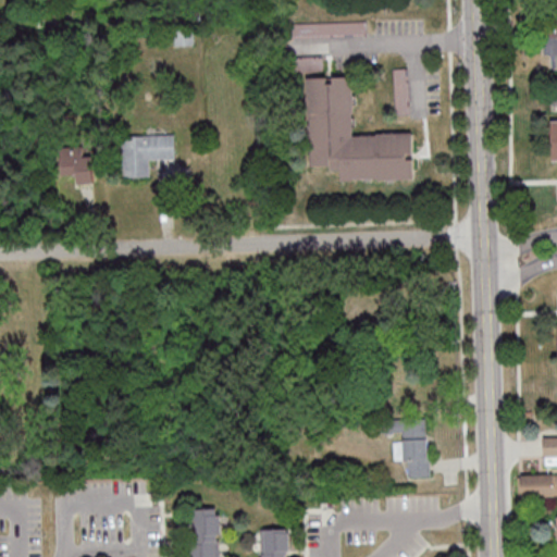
[(194,45),(194,27),(176,27),(176,45),(194,45)]
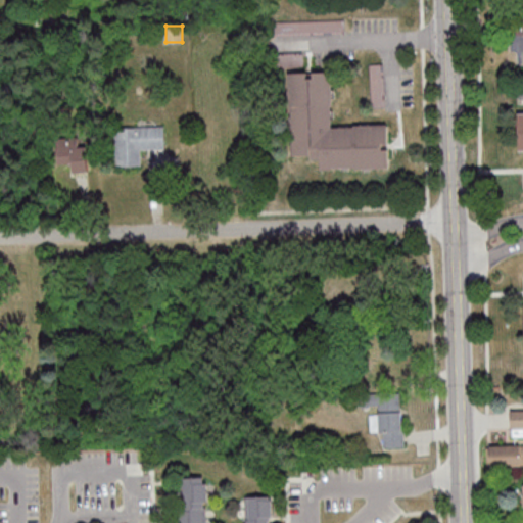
[(303,53),(276,53),(276,67),(303,67),(303,53)]
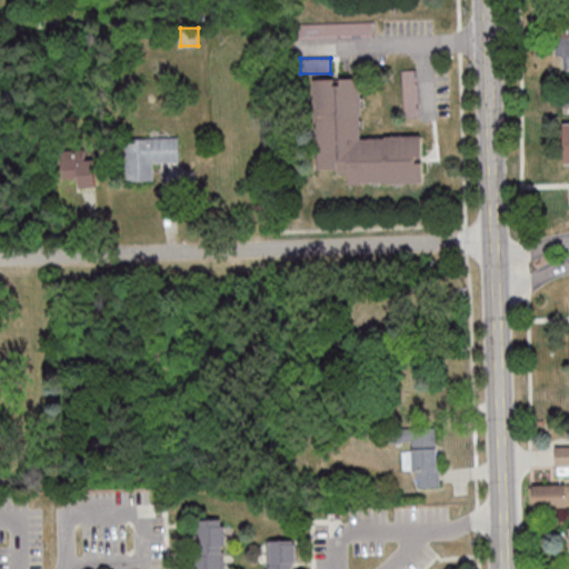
[(425,183),(423,136),(362,137),(361,79),(316,79),(317,171),(349,171),(349,185),(425,183)]
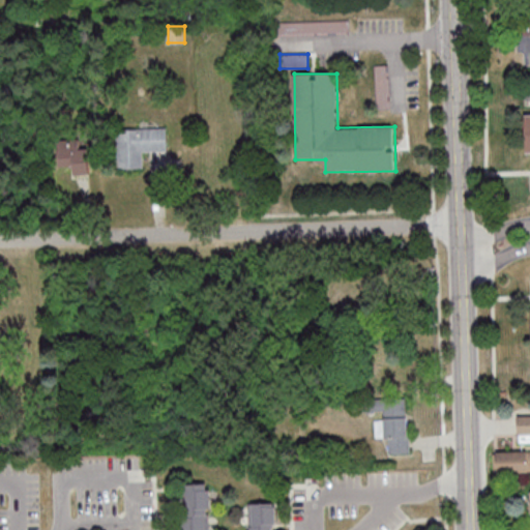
[(118,127),(118,168),(144,168),(144,150),(168,150),(168,127),(118,127)]
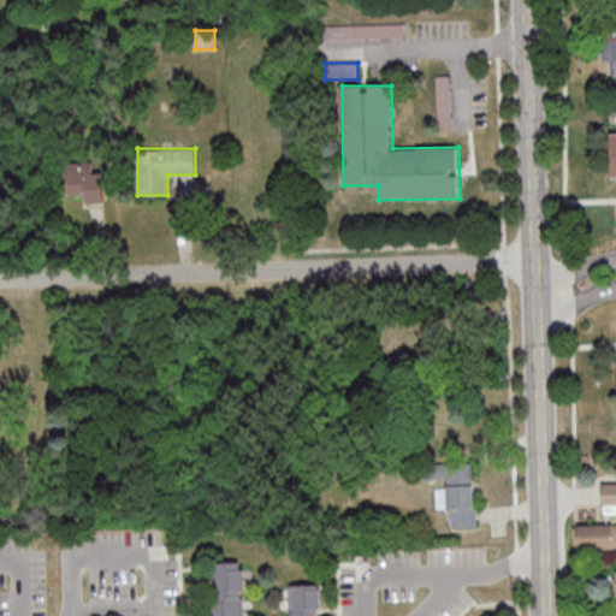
[(106,201),(105,160),(67,161),(69,194),(87,193),(87,202),(106,201)]
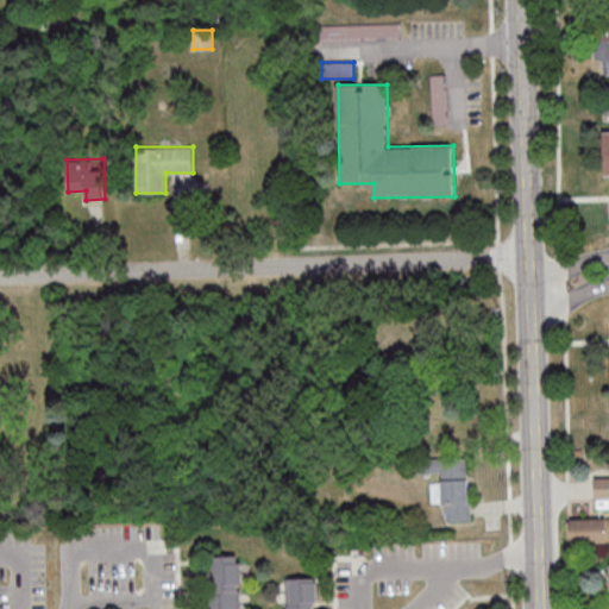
[(447,521),(471,520),(469,459),(431,462),(431,472),(441,472),(441,483),(434,484),(434,501),(447,501),(447,521)]
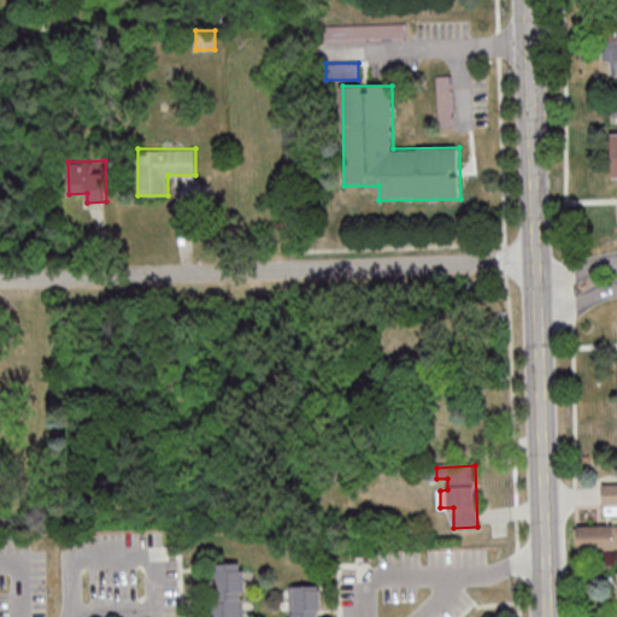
[(616,516),(600,517),(600,487),(616,486),(616,516)]
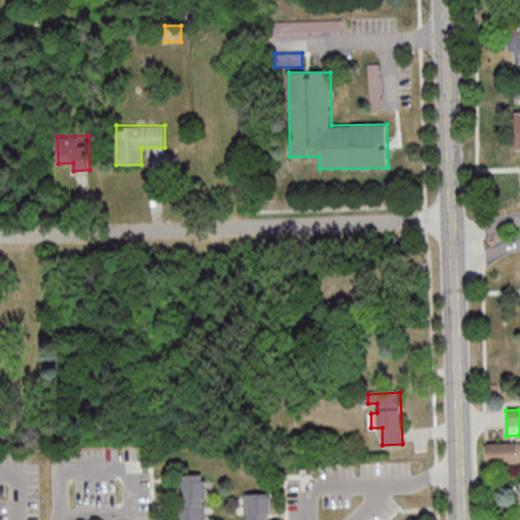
[(519,445),(519,465),(483,466),(482,446),(519,445)]
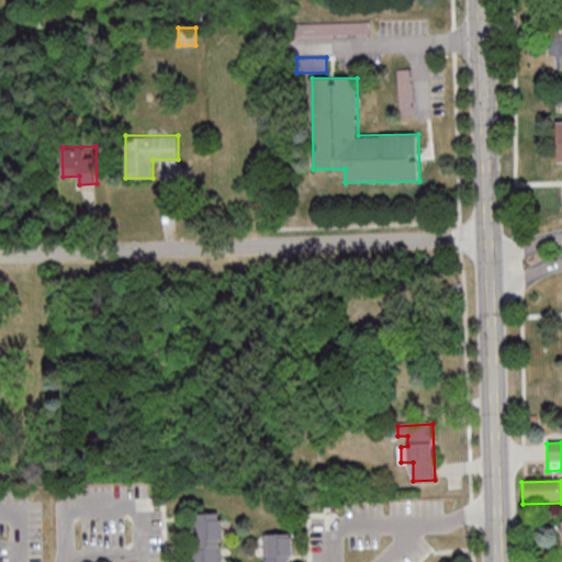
[(197,514),(195,561),(222,561),(222,513),(197,514)]
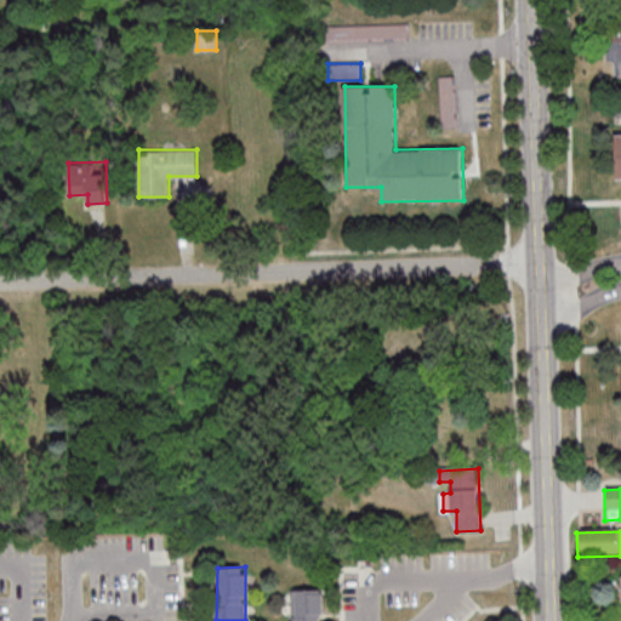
[(324,620),(324,588),(292,588),(292,620),(324,620)]
